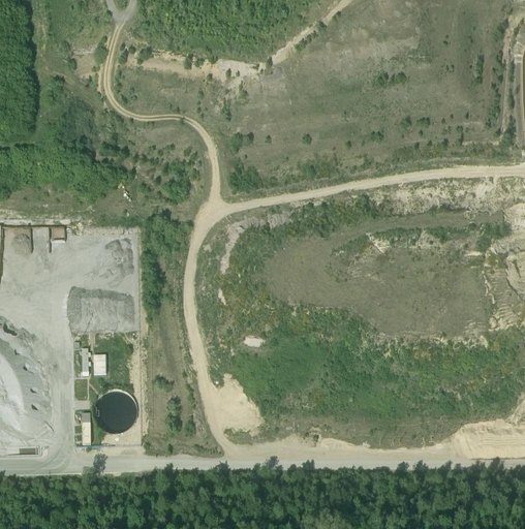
[(29,353),(37,361),(47,351),(37,343),(29,353)]
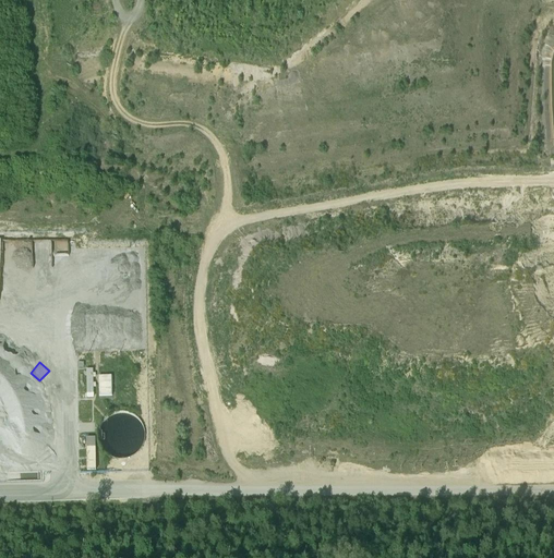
[(111,375),(96,375),(97,396),(112,396),(111,375)]
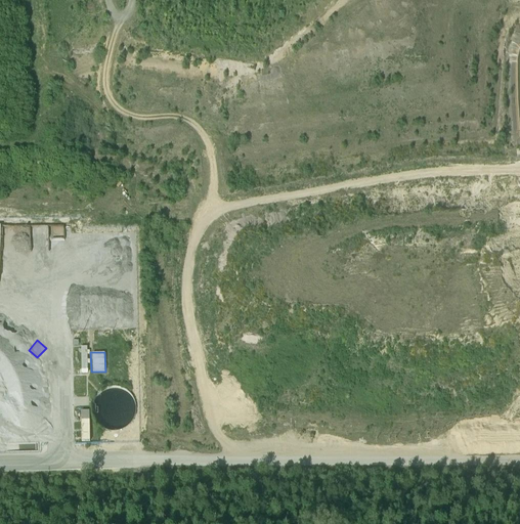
[(5,365),(15,373),(16,370),(22,374),(25,369),(24,368),(27,364),(12,355),(5,365)]
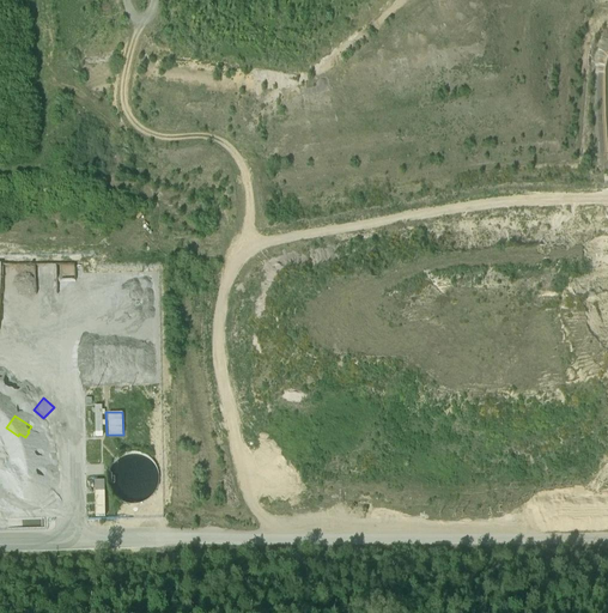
[(31,457),(26,463),(34,469),(59,441),(48,432),(28,455),(31,457)]
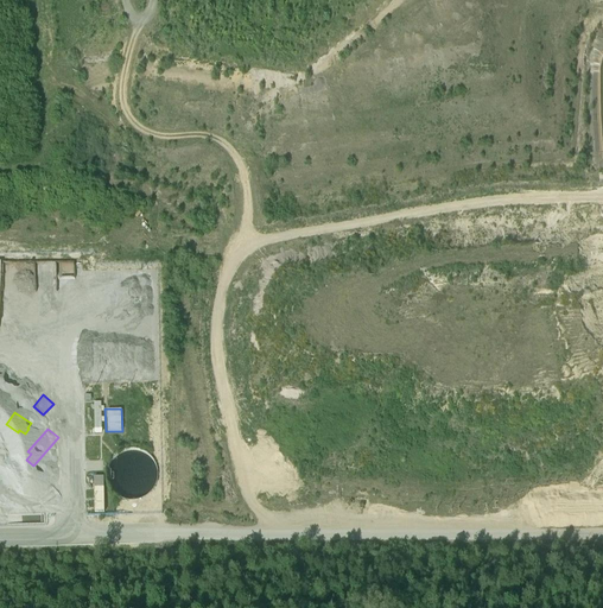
[(103,474),(91,475),(93,511),(105,510),(103,474)]
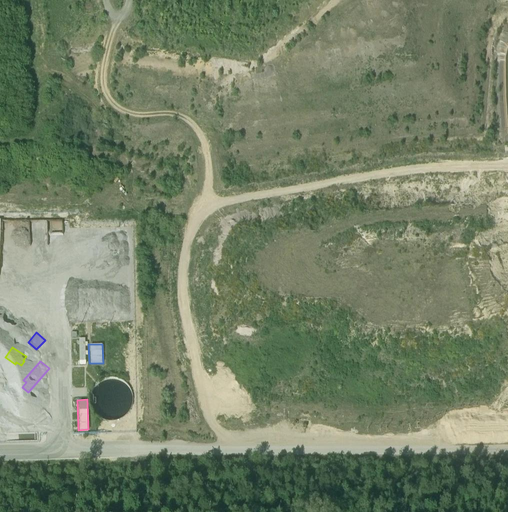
All buildings are outlined.
